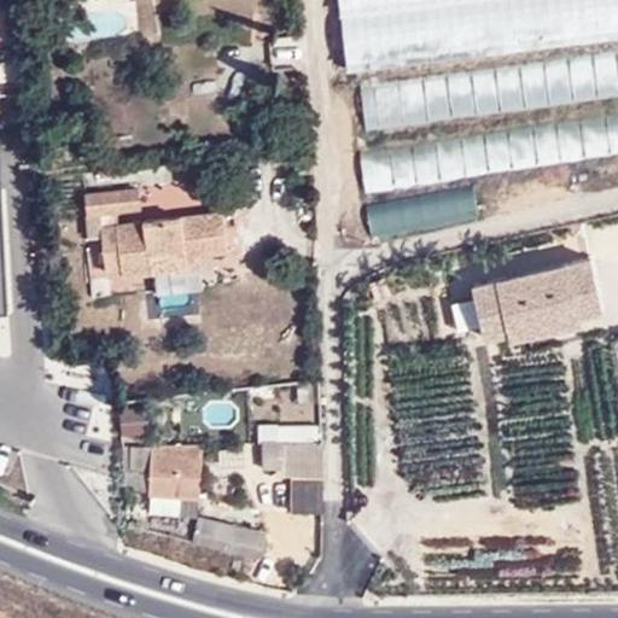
[(617,0),(340,0),(348,62),(617,31),(617,0)]
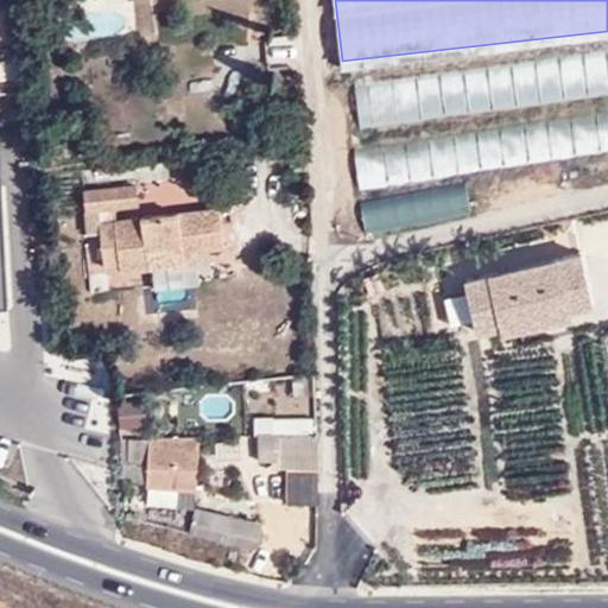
[(607,51),(354,77),(359,122),(607,96),(607,51)]
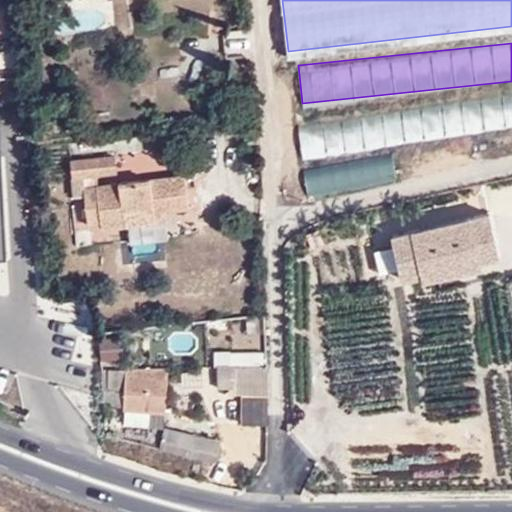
[(511,93),(425,109),(430,139),(511,123),(511,93)]
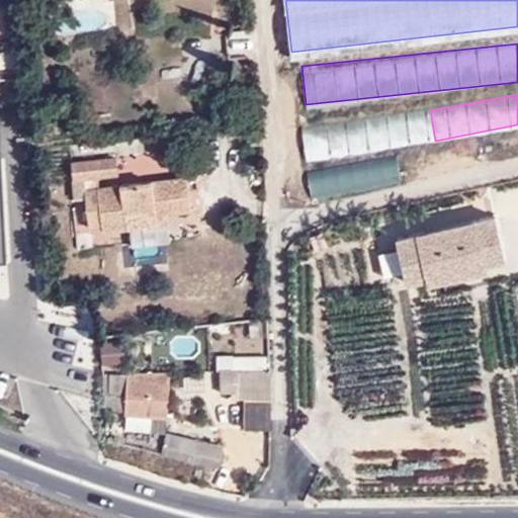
[(399,147),(309,165),(315,194),(405,176),(399,147)]
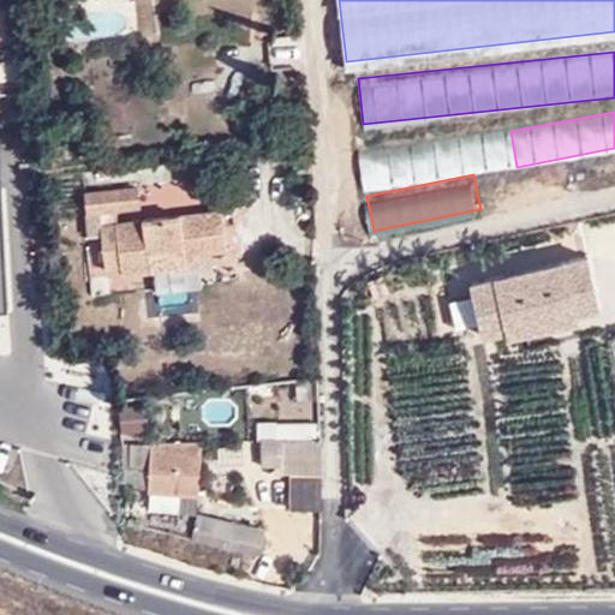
[(99,190),(83,191),(84,208),(142,203),(141,179),(97,181),(99,190)]
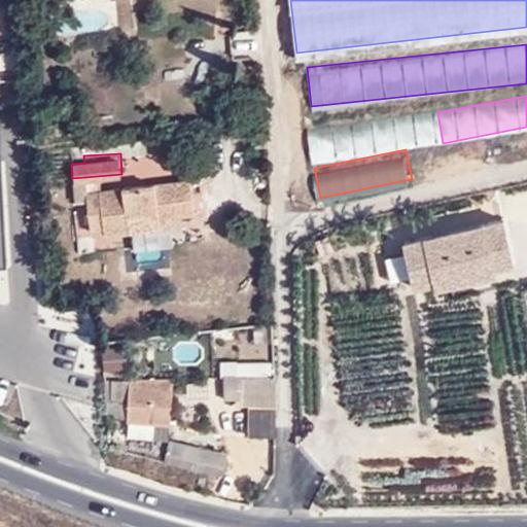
[(191,211),(190,174),(84,183),(89,231),(127,229),(126,216),(191,211)]
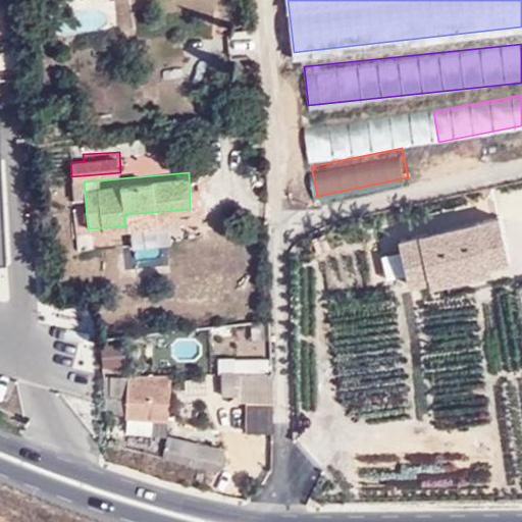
[(402,229),(414,282),(515,259),(503,206),(402,229)]
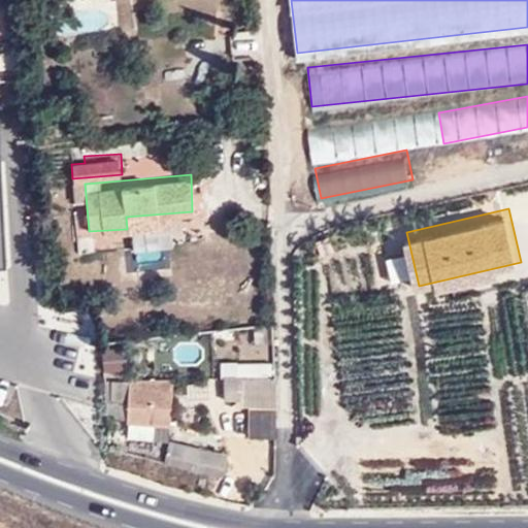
[(129,366),(124,342),(102,347),(106,370),(129,366)]
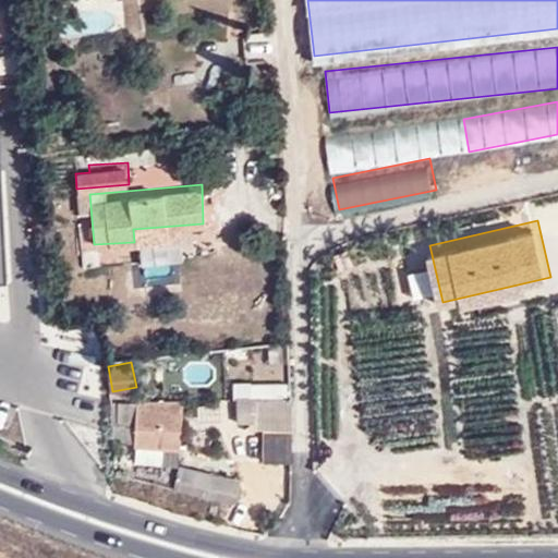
[(295,466),(293,399),(258,401),(262,469),(295,466)]
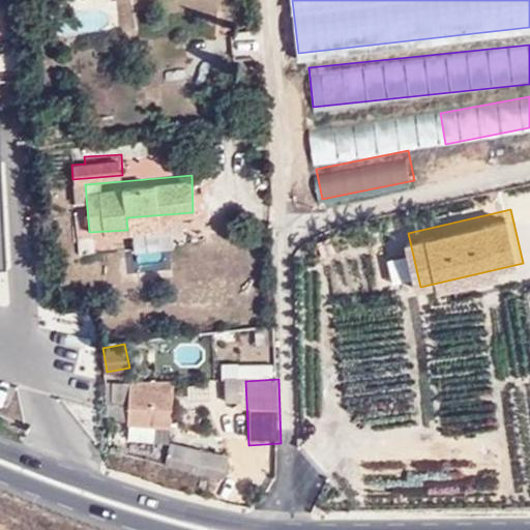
[(129,382),(106,380),(102,408),(128,409),(129,382)]
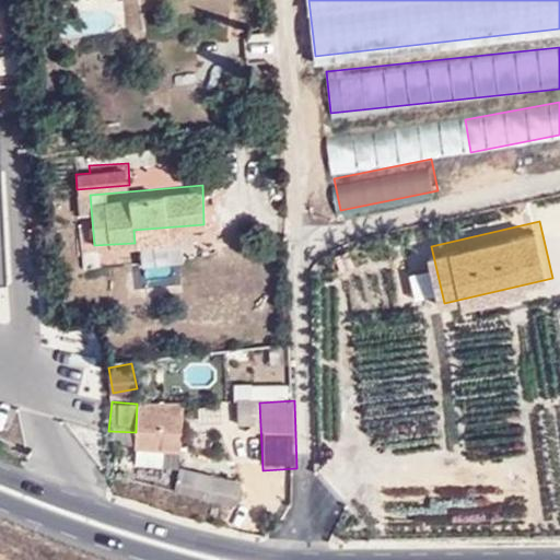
[(161,431),(162,406),(137,404),(136,432),(136,450),(176,452),(183,453),(184,431),(161,431)]
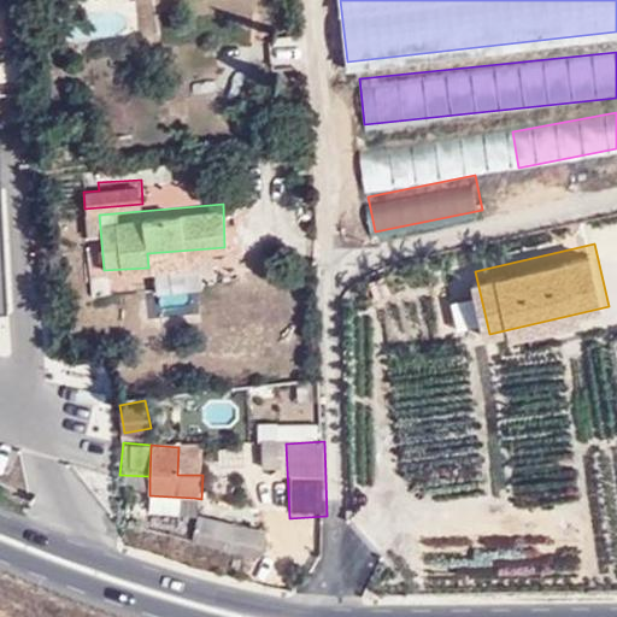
[(203,475),(204,447),(178,447),(177,475),(203,475)]
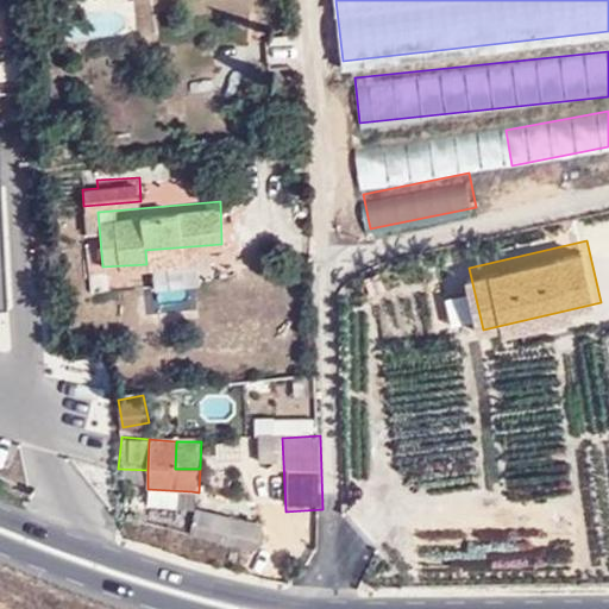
[(192,509),(192,491),(148,489),(148,493),(142,491),(140,508),(192,509)]
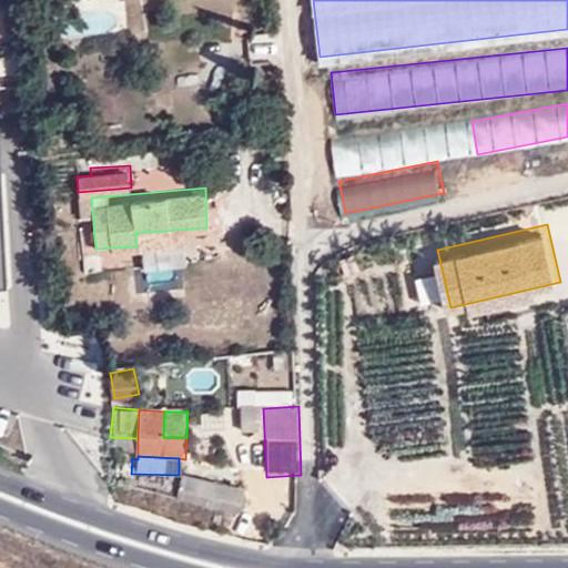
[(200,463),(192,492),(242,504),(245,489),(240,489),(234,472),(200,463)]
